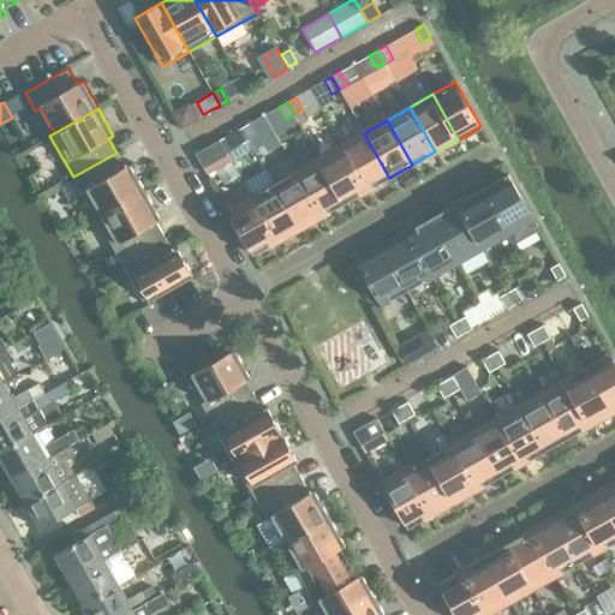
[(250,123),(242,127),(249,141),(257,136),(250,123)]
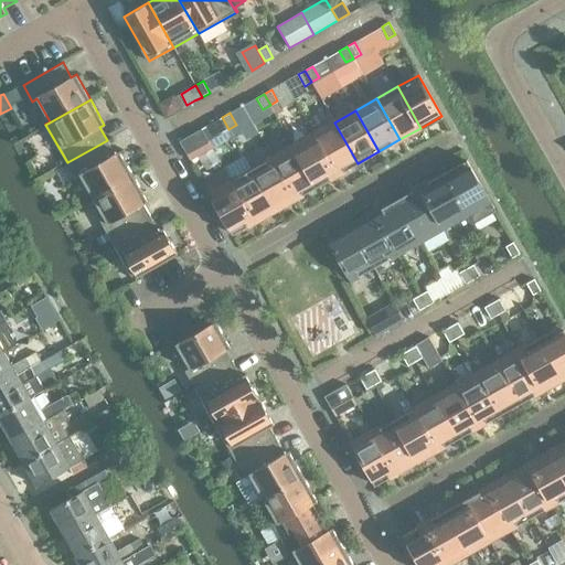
[(228,129),(222,117),(215,121),(222,132),(228,129)]
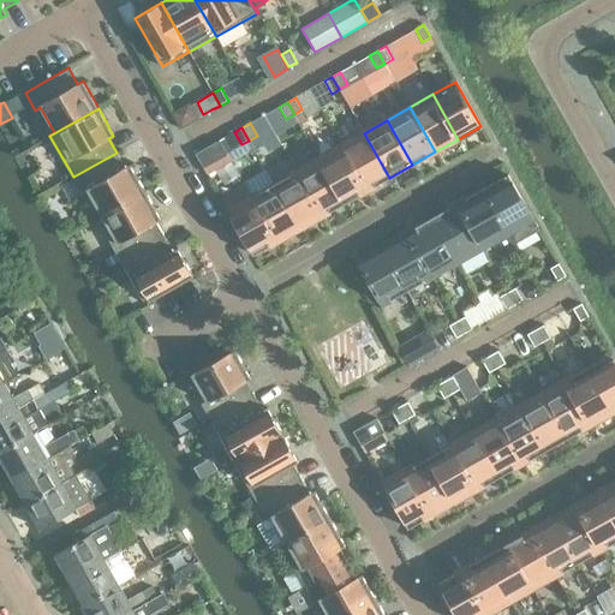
[(341,145),(366,191),(389,178),(364,133),(341,145)]
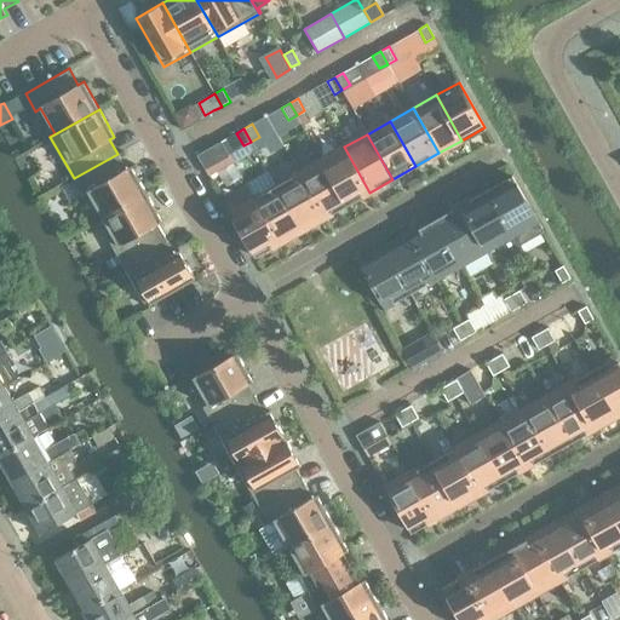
[(321,160),(346,205),(369,193),(344,147),(321,160)]
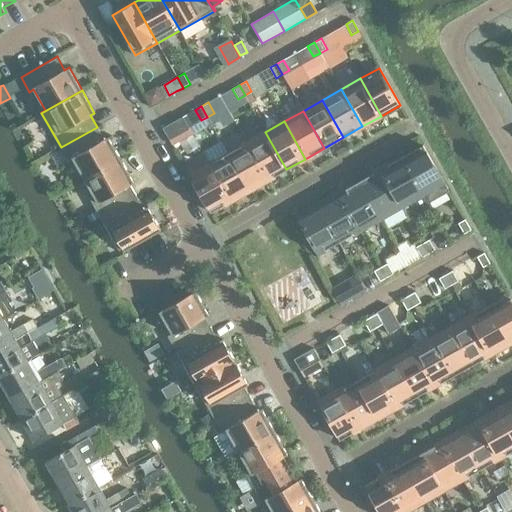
[(170,124),(163,128),(169,138),(176,134),(170,124)]
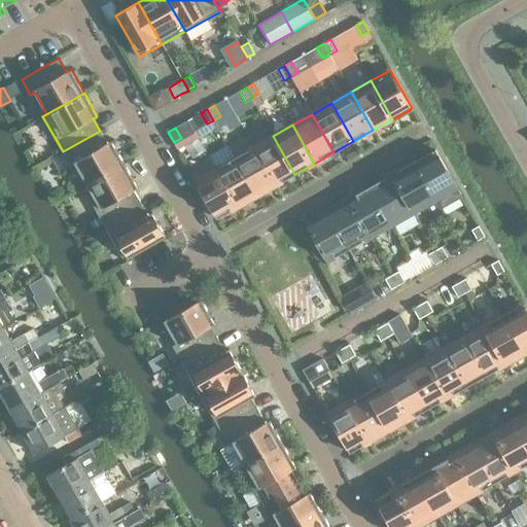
[(125,164),(116,150),(111,141),(107,143),(100,131),(63,151),(71,166),(74,164),(86,184),(82,187),(125,164)]
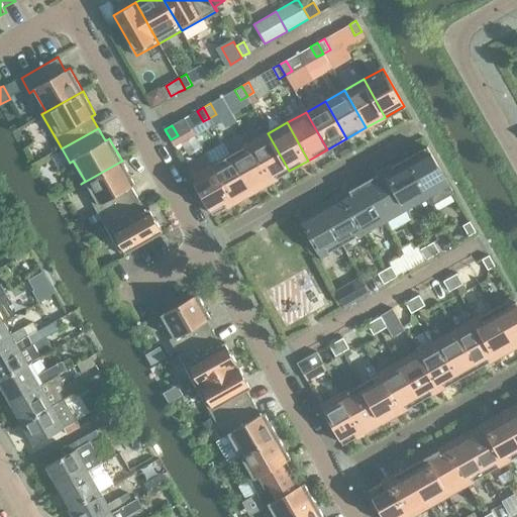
[(248,144),(270,182),(289,171),(268,133),(248,144)]
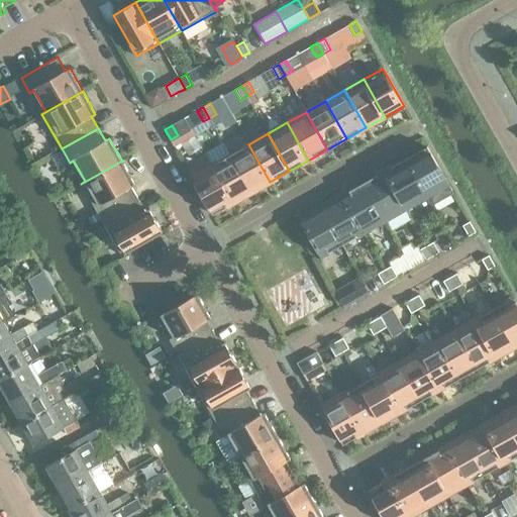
[(229,156),(250,193),(270,182),(248,144),(229,156)]
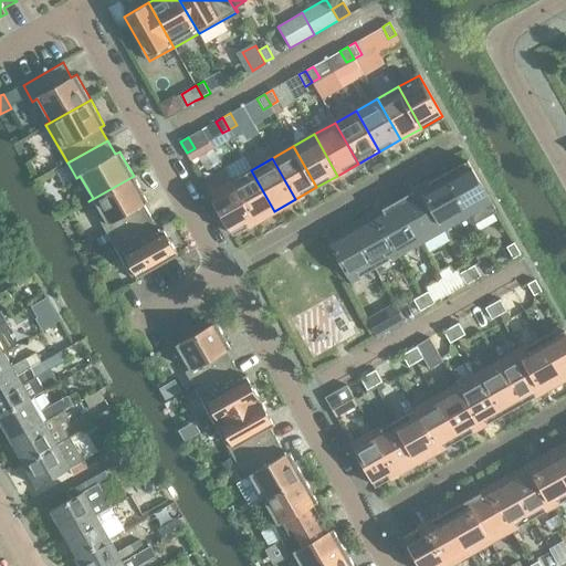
[(496,211),(468,160),(443,174),(473,224),(496,211)]
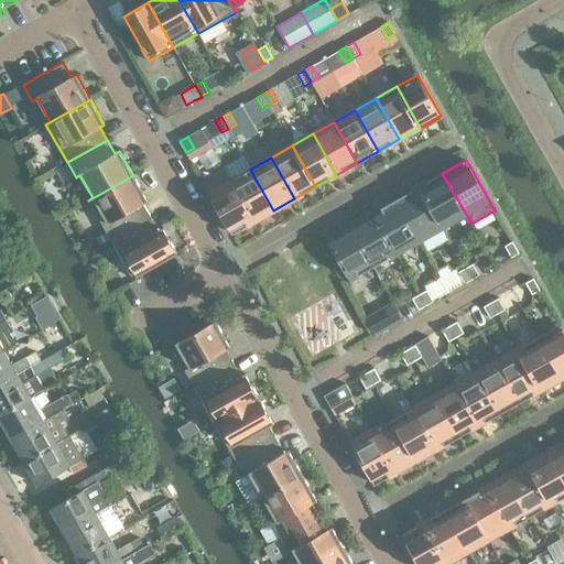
[(230,181),(252,223),(273,210),(250,170),(230,181)]
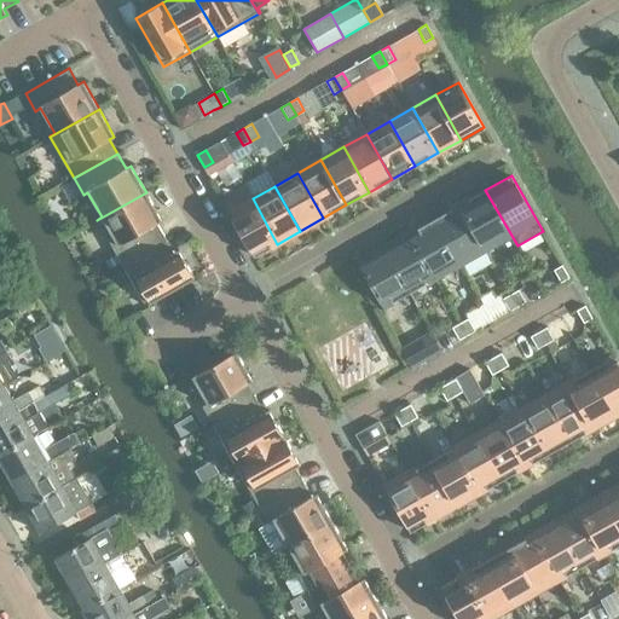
[(518,246),(485,190),(460,204),(485,249),(509,236),(515,247),(518,246)]
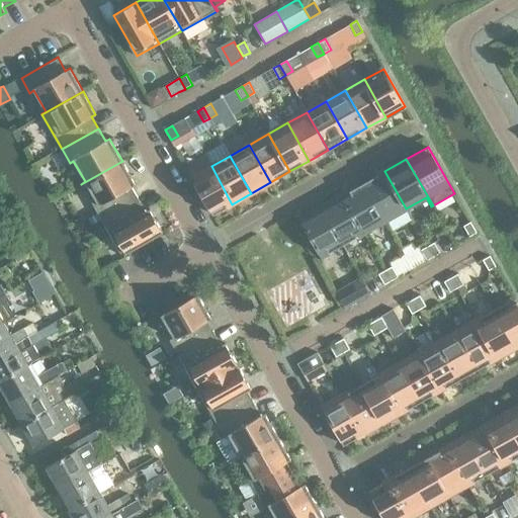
[(136,184),(122,161),(81,184),(101,220),(138,198),(131,186),(136,184)]
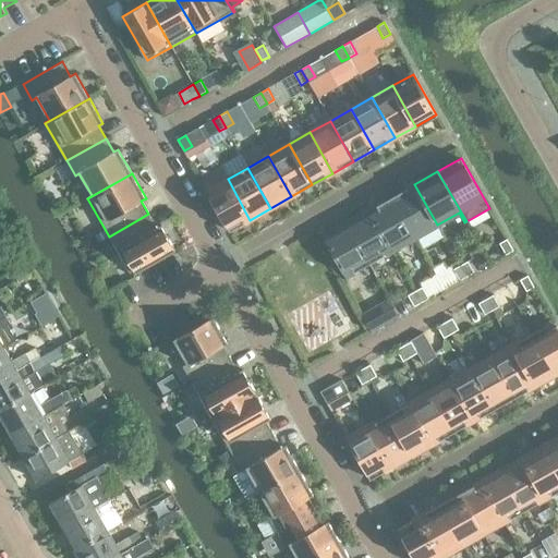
[(207,191),(230,231),(250,220),(228,179),(207,191)]
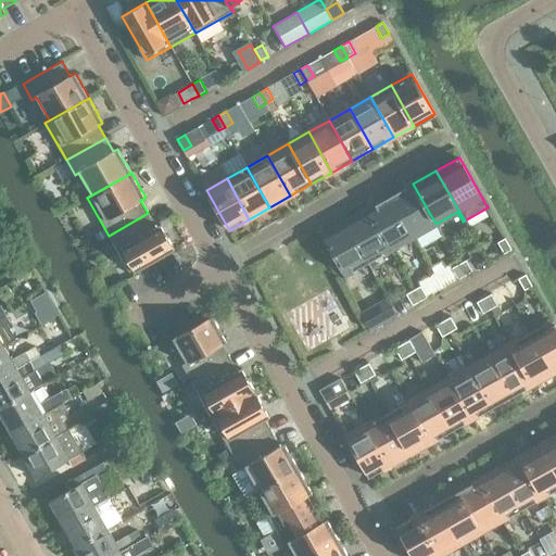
[(436,224),(413,184),(390,197),(413,237),(436,224)]
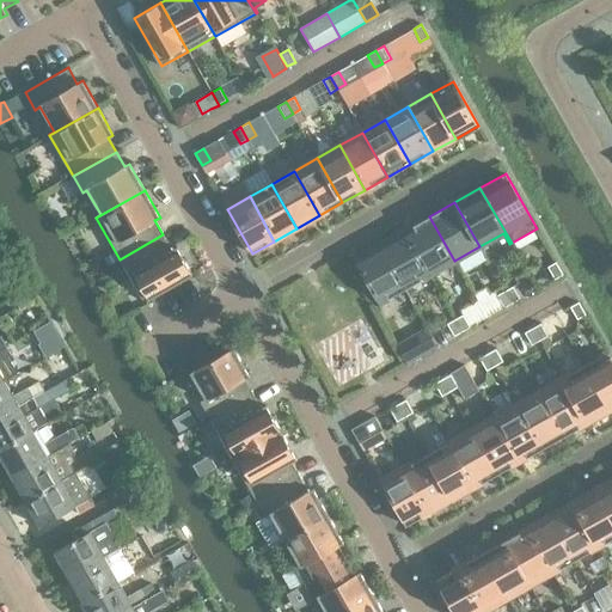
[(454,261),(429,216),(404,231),(429,275),(454,261)]
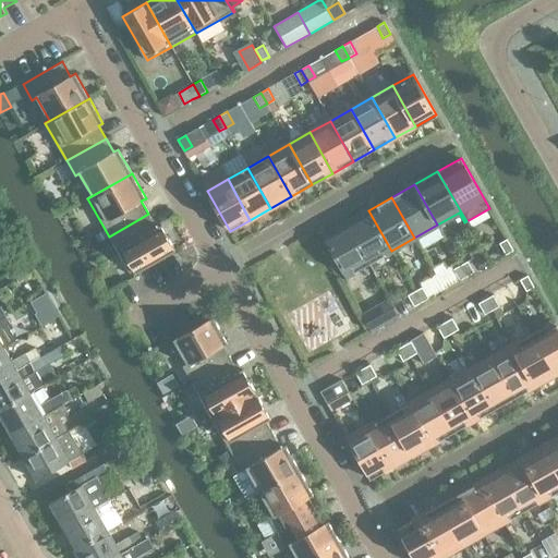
[(391,251),(368,210),(346,223),(368,264),(391,251)]
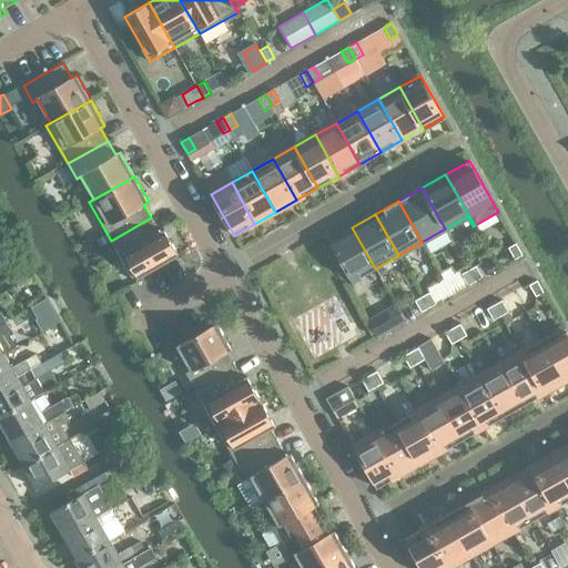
[(179,255),(170,240),(164,229),(159,232),(151,217),(111,241),(133,281),(179,255)]
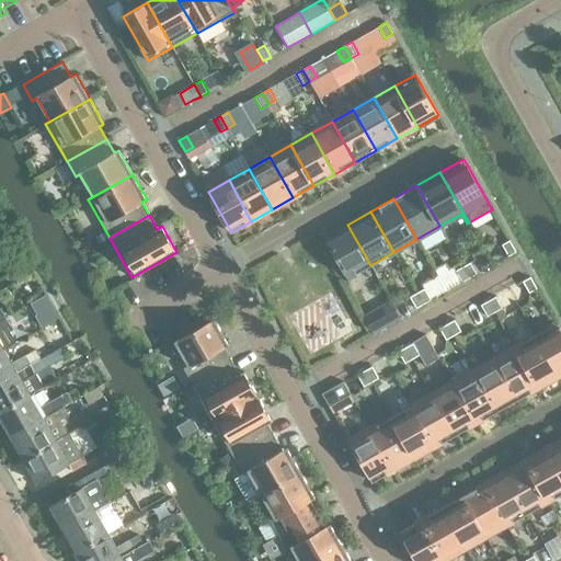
[(370,265),(347,225),(324,238),(347,278),(370,265)]
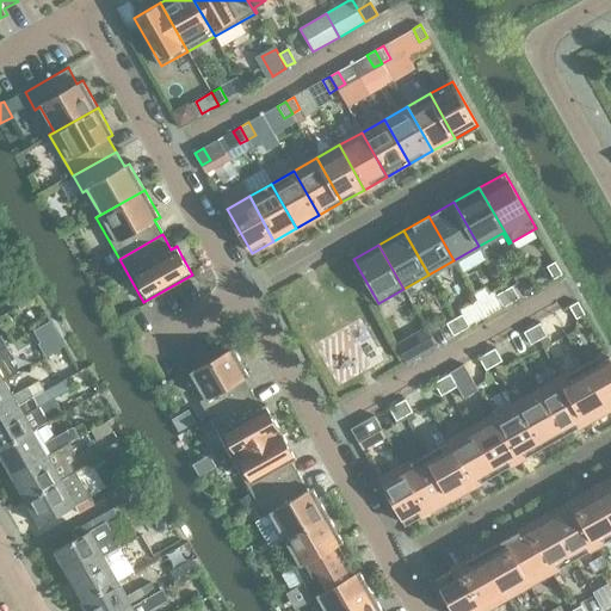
[(113,252),(103,258),(107,265),(118,259),(113,252)]
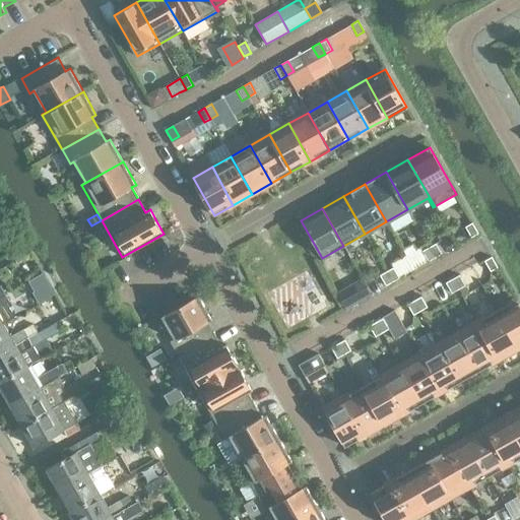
[(469,235),(476,231),(472,222),(465,226),(469,235)]
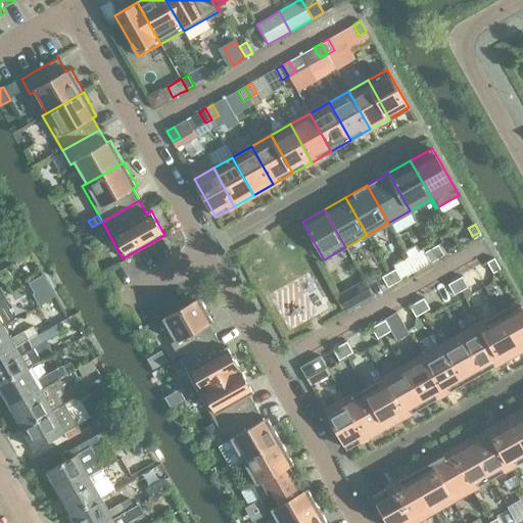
[(437,259),(444,255),(438,245),(431,248),(437,259)]
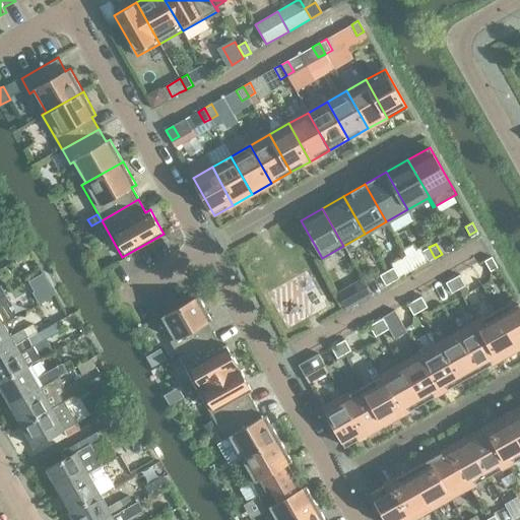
[(435,258),(429,247),(423,251),(428,261),(435,258)]
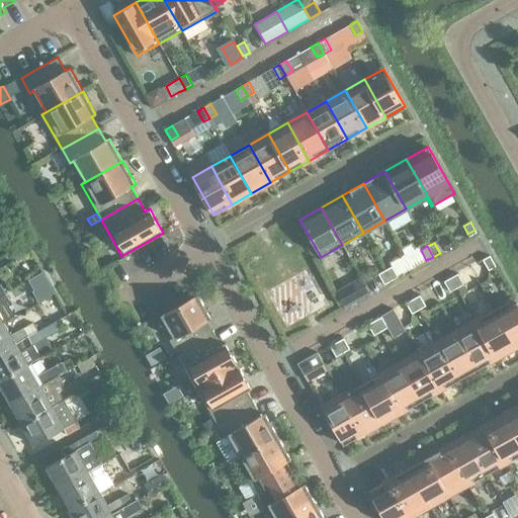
[(497,269),(491,258),(484,262),(490,273),(497,269)]
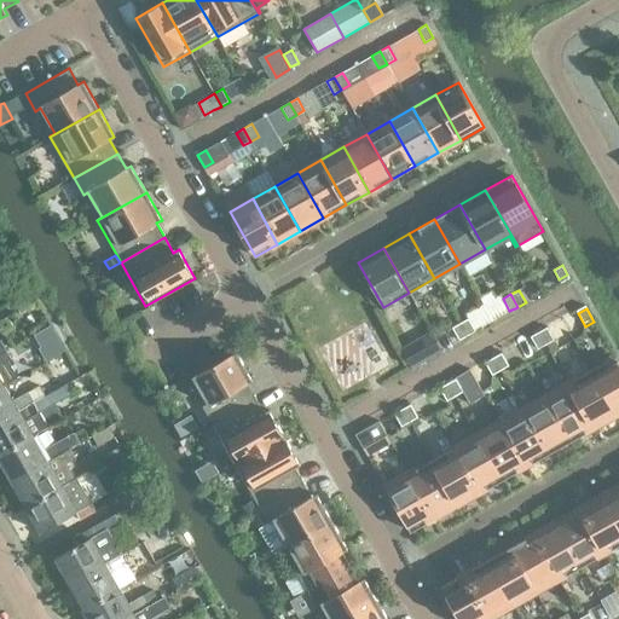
[(475,331),(468,318),(461,323),(467,335),(475,331)]
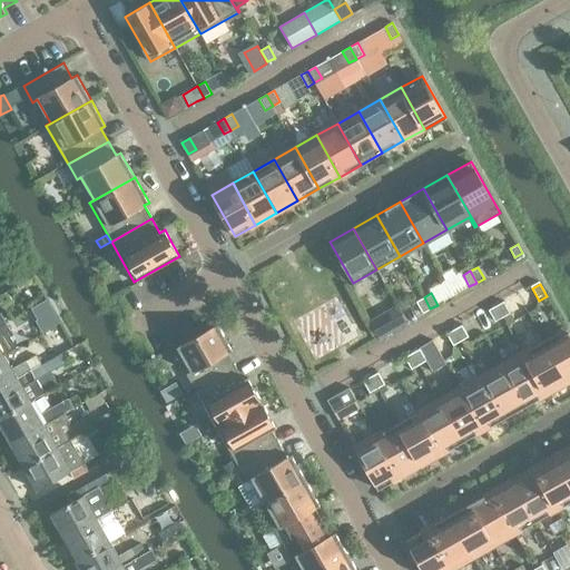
[(430,308),(424,297),(416,302),(423,313),(430,308)]
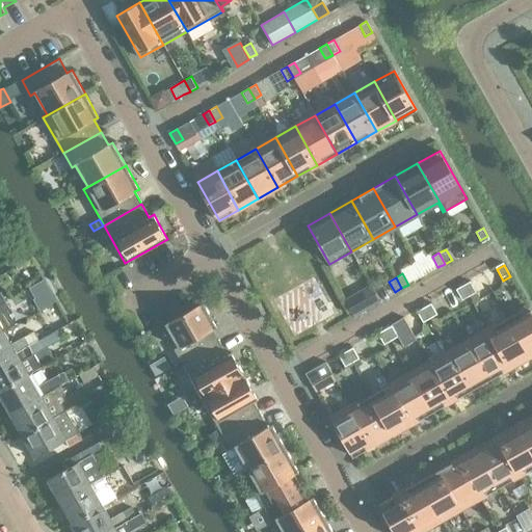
[(476,292),(471,283),(463,286),(469,296),(472,294),(476,292)]
